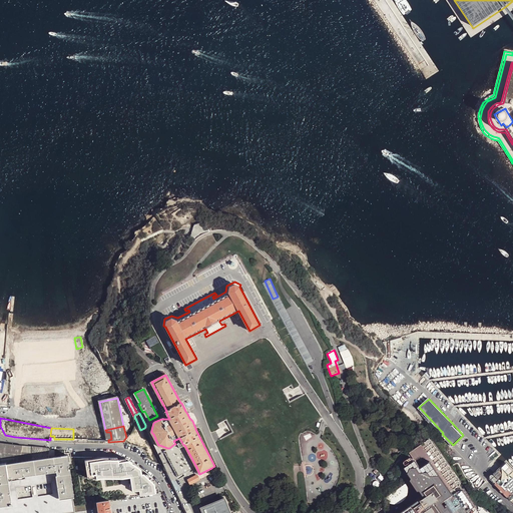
[(153,450),(146,434),(143,435),(141,432),(145,430),(144,428),(140,430),(140,431),(135,434),(132,434),(130,437),(127,439),(123,441),(124,442),(130,444),(132,443),(145,447),(146,448),(153,450)]
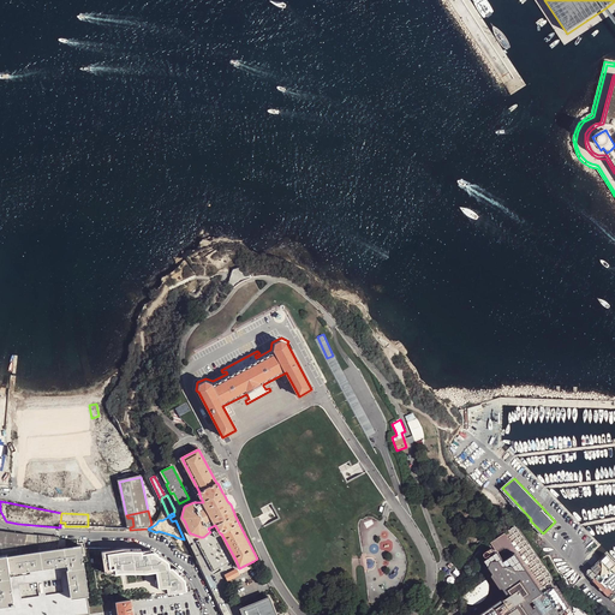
[(107,514),(88,514),(88,526),(106,527),(107,514)]
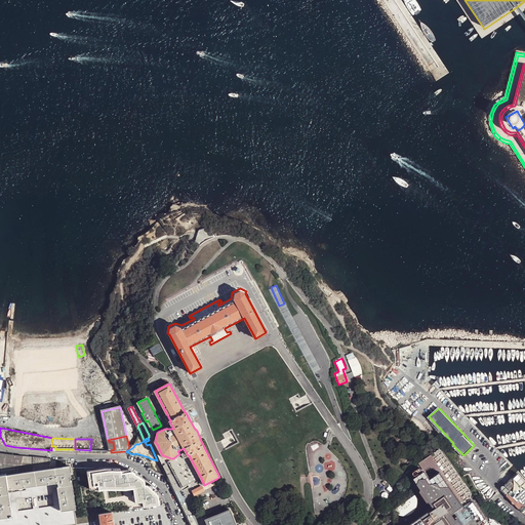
[(201,478),(189,455),(188,455),(184,448),(177,451),(179,454),(180,455),(179,455),(178,454),(173,458),(173,459),(170,460),(172,466),(173,467),(175,468),(179,467),(183,473),(179,474),(178,476),(178,478),(182,484),(183,485),(184,486),(186,487),(188,486),(201,478)]
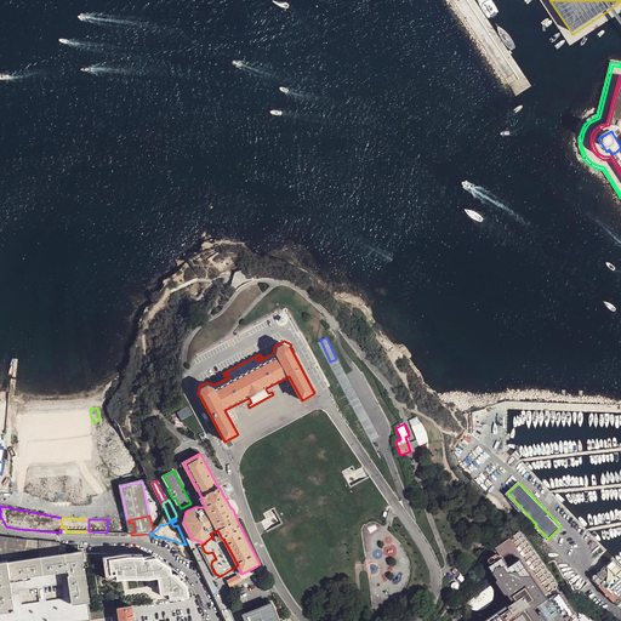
[(558,587),(520,531),(497,547),(503,557),(478,574),(480,577),(484,582),(497,574),(516,602),(510,605),(510,604),(482,620),(567,620),(548,593),(558,587)]
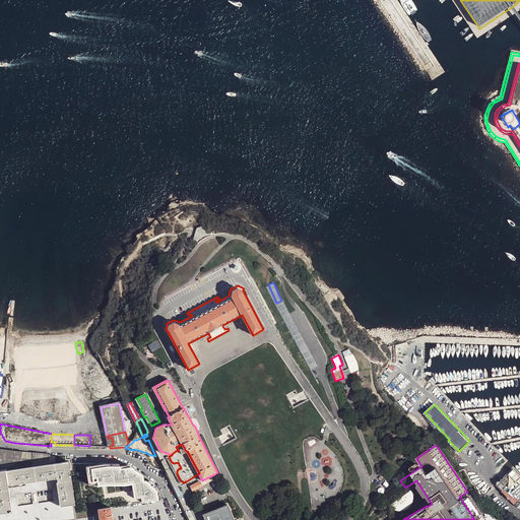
[(0,458),(21,461),(22,452),(0,449),(0,458)]
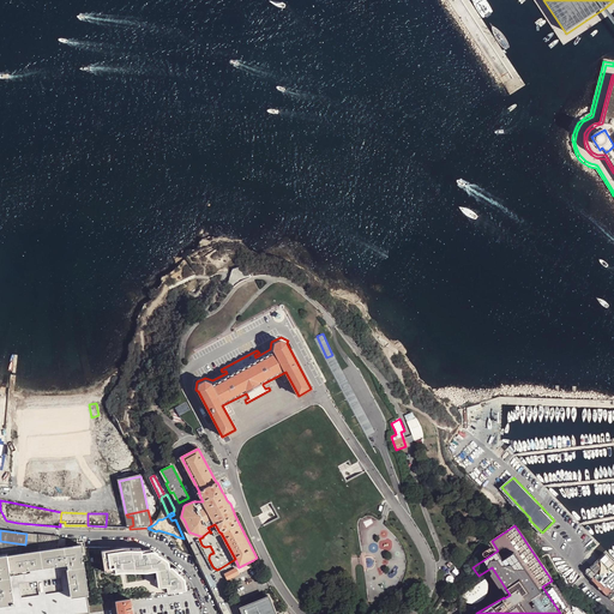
[(40,536),(26,534),(25,545),(25,546),(38,546),(40,536)]
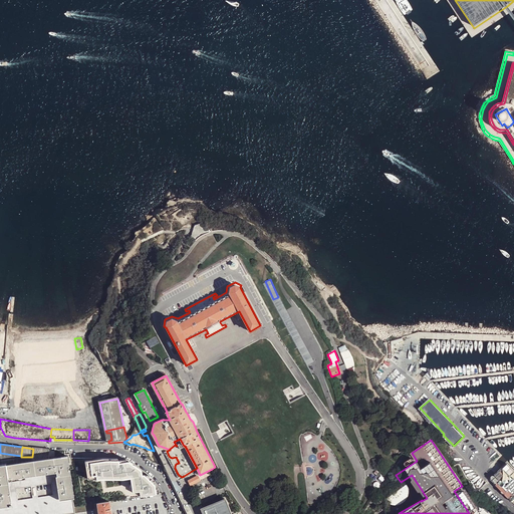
[(33,449),(32,457),(49,458),(49,451),(49,450),(33,449)]
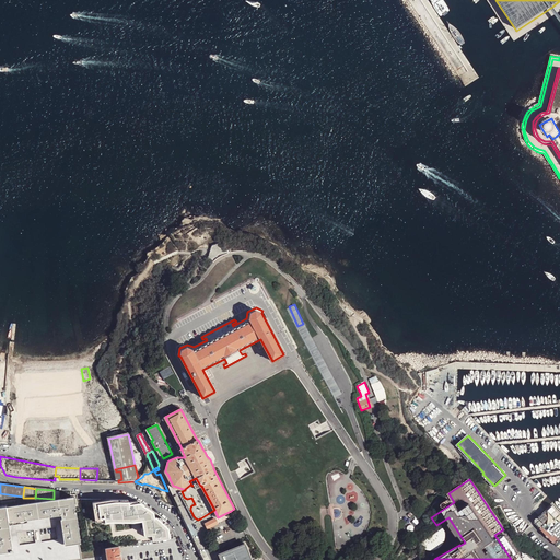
[(172,508),(176,506),(167,491),(160,489),(164,501),(168,505),(172,508)]
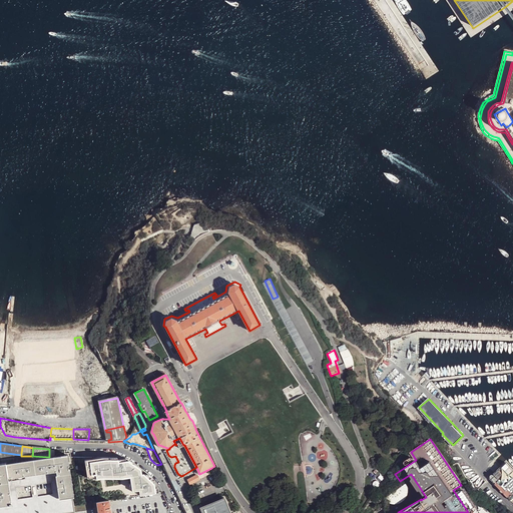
[(0,505),(12,504),(8,477),(12,476),(56,471),(56,472),(56,474),(60,499),(71,498),(66,457),(66,455),(64,456),(49,457),(32,459),(0,463),(0,505)]
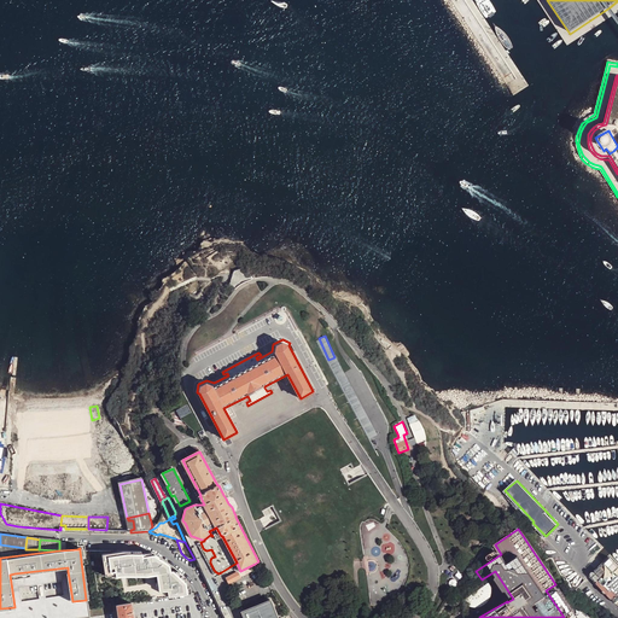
[(151,551),(101,552),(106,577),(112,576),(112,577),(153,571),(153,576),(158,575),(161,587),(162,587),(163,593),(187,588),(186,579),(180,579),(179,571),(170,572),(169,564),(162,559),(152,561),(151,551)]
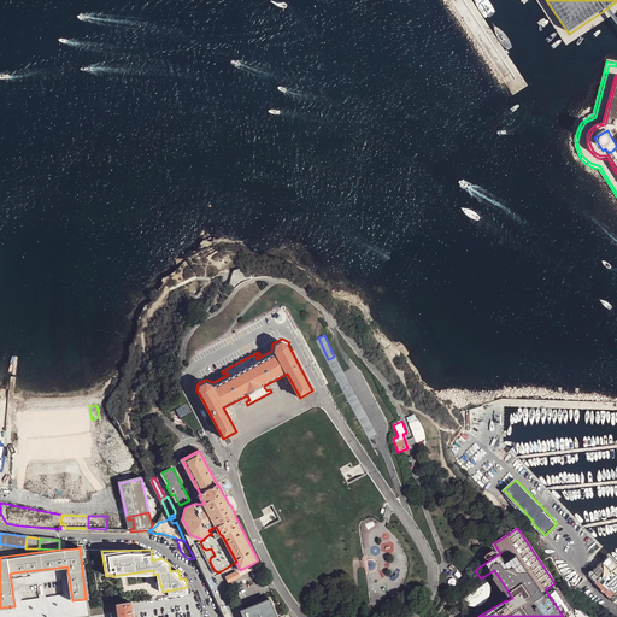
[(589,571),(591,573),(591,574),(595,577),(594,579),(615,600),(616,598),(616,562),(610,554),(597,566),(601,571),(599,575),(594,570),(593,570),(592,569),(591,570),(589,571)]
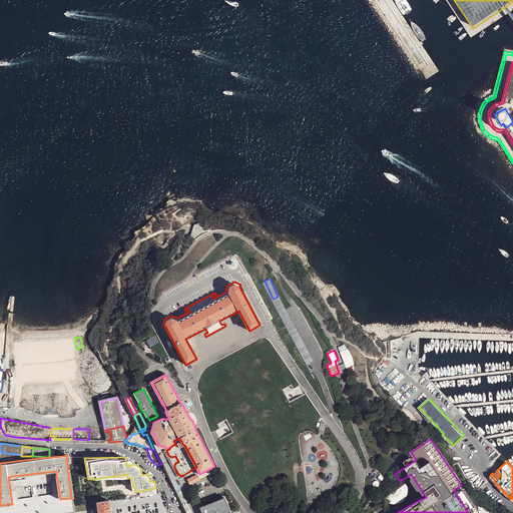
[(213,472),(211,468),(199,474),(197,475),(200,479),(213,472)]
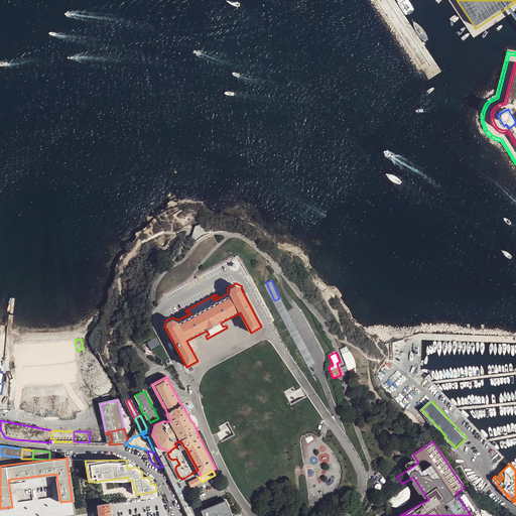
[(72,501),(60,502),(56,477),(56,475),(56,474),(12,479),(8,480),(12,507),(0,508),(0,515),(63,515),(74,515),(72,501)]
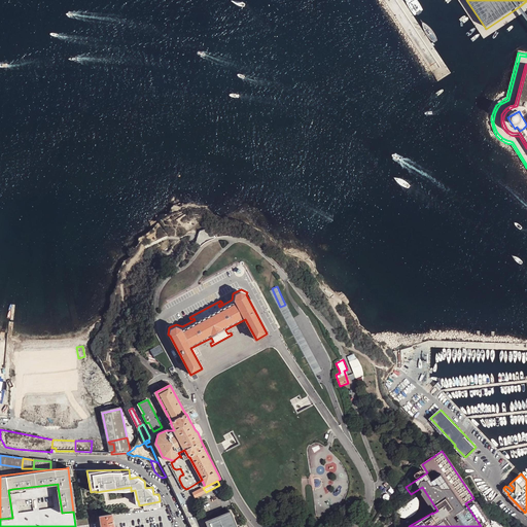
[(195,498),(206,492),(203,488),(192,493),(195,497),(195,498)]
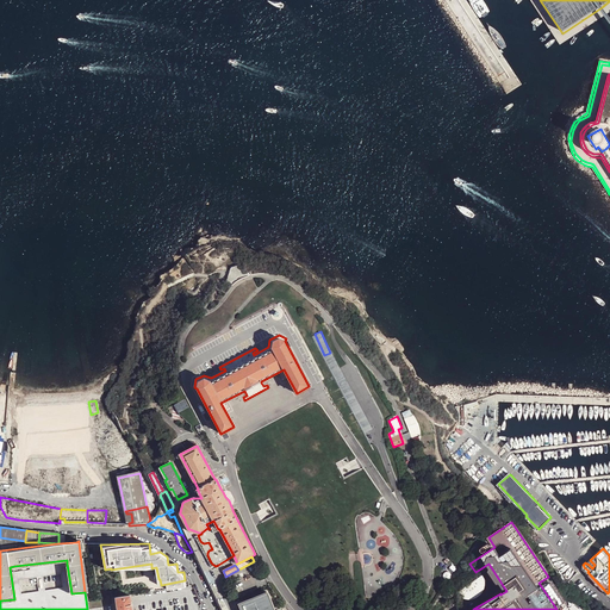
[(475,572),(472,567),(461,576),(468,585),(479,577),(475,572)]
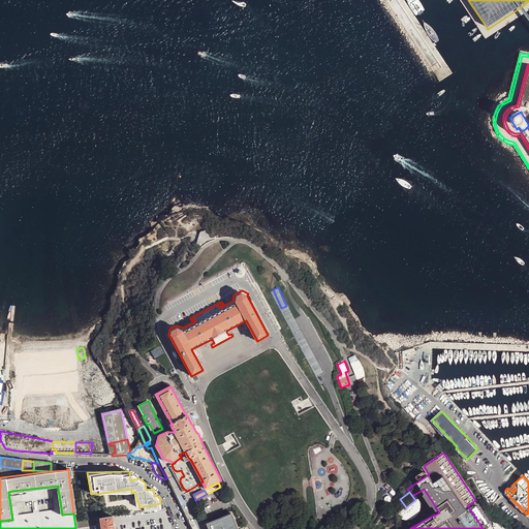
[(238,528),(232,514),(208,523),(209,528),(238,528)]
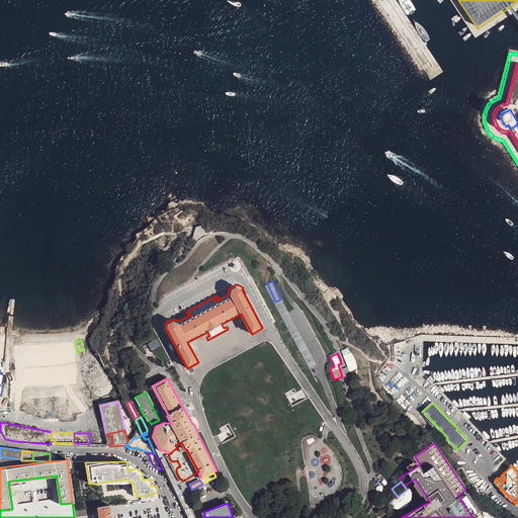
[(99,508),(99,517),(111,517),(110,506),(99,508)]
